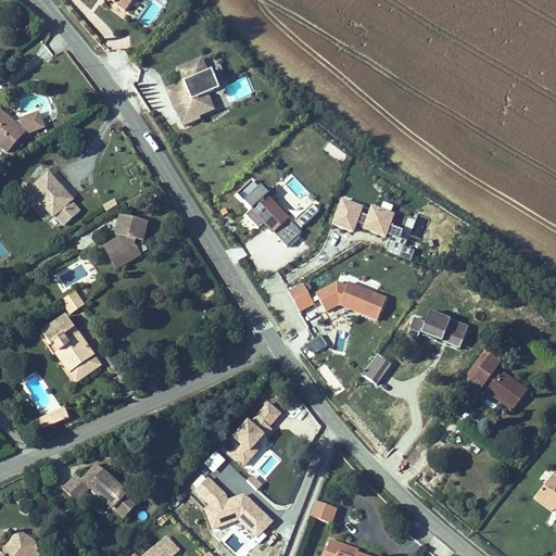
[(103,0),(122,13),(130,0),(103,0)]
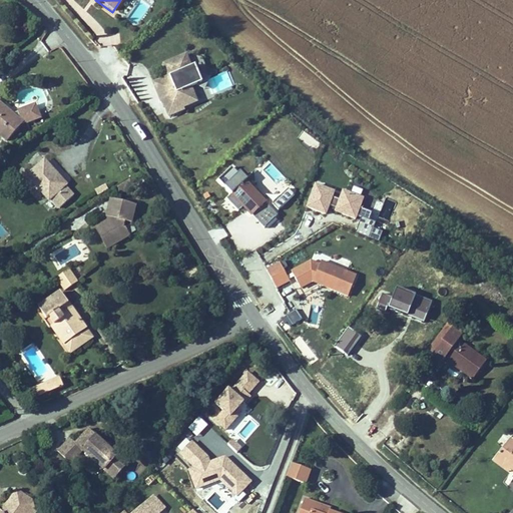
[(195,87),(187,74),(196,68),(191,61),(186,53),(182,55),(174,45),(155,58),(162,69),(148,78),(159,95),(164,92),(167,96),(164,98),(170,107),(184,97),(183,95),(195,87)]
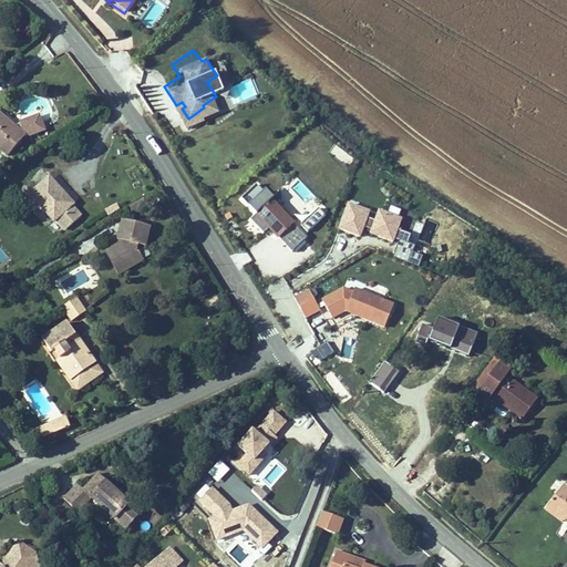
[(229,86),(236,103),(258,94),(251,78),(229,86)]
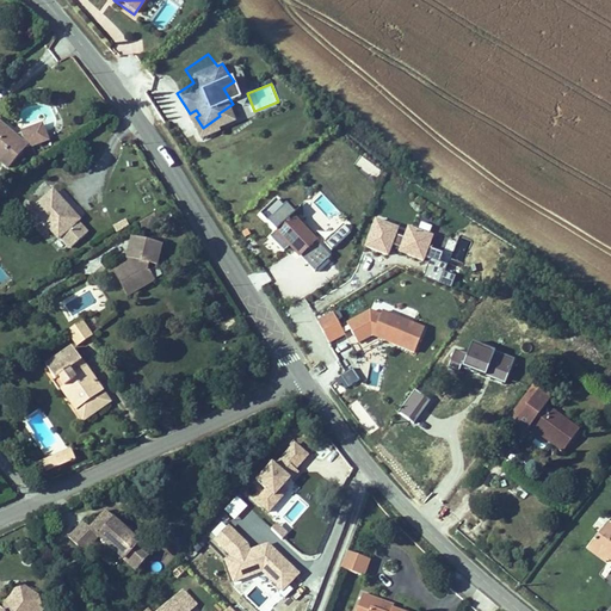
[(8,142),(13,136),(0,125),(0,162),(12,173),(26,155),(8,142)]
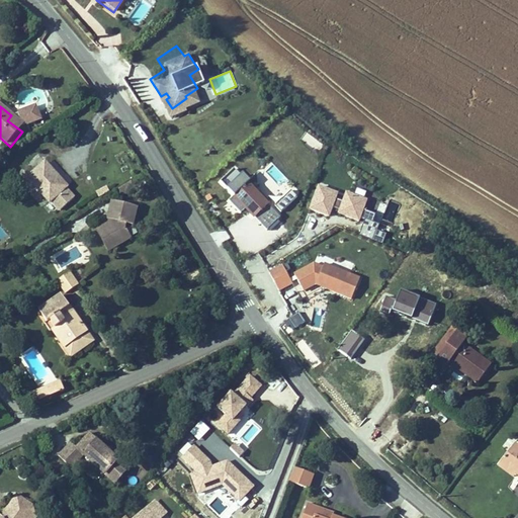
[(25,127),(11,115),(7,120),(22,132),(25,127)]
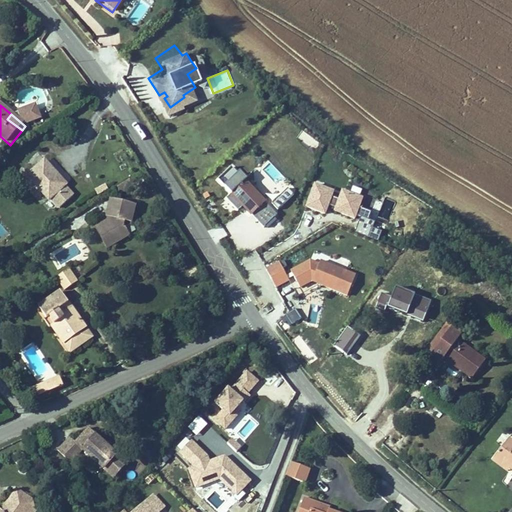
[(296,138),(315,150),(320,143),(301,130),(296,138)]
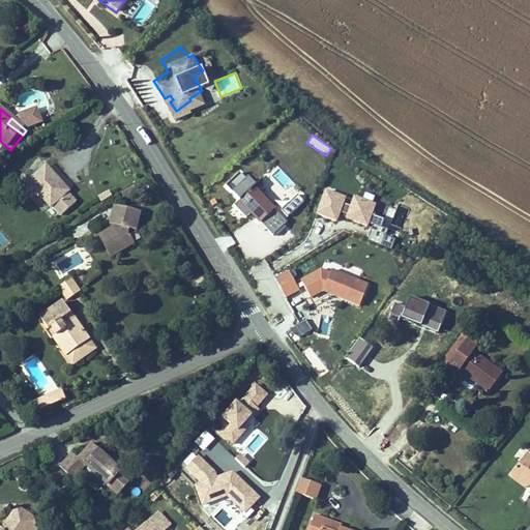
[(307,197),(275,167),(258,185),(290,215),(307,197)]
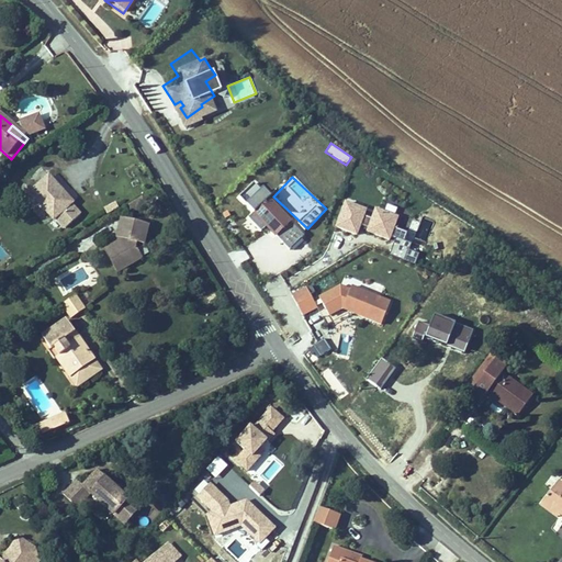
[(251,212),(247,216),(261,231),(266,226),(274,236),(292,220),(255,179),(237,197),(251,212)]
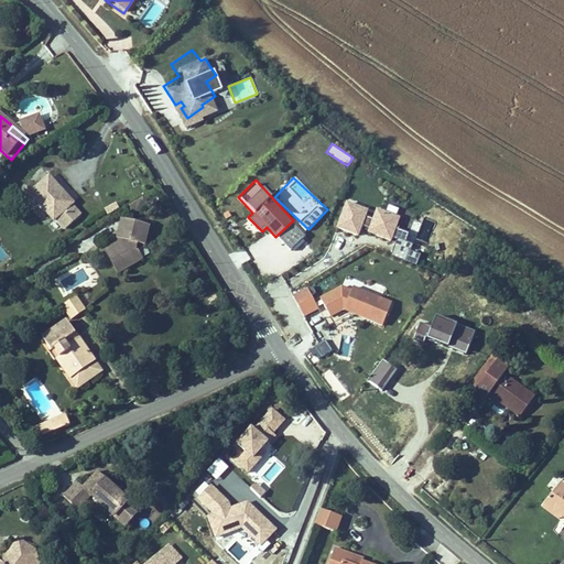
[(45,197),(57,187),(53,182),(41,192),(45,197)]
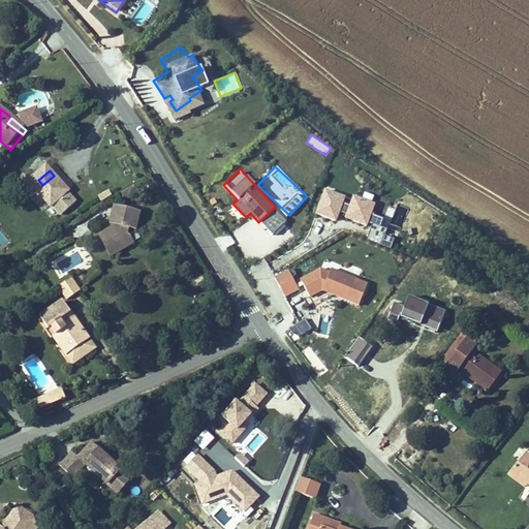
[(30,186),(53,213),(55,211),(63,220),(78,210),(70,200),(71,197),(54,176),(42,185),(38,180),(30,186)]
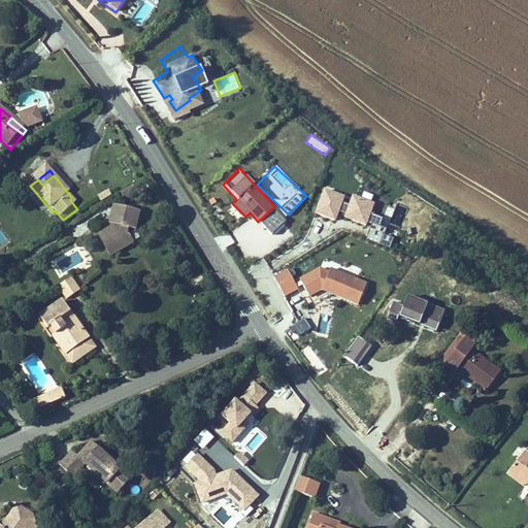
[(371,215),(374,202),(349,194),(349,197),(323,189),(315,213),(338,222),(340,216),(378,229),(383,218),(371,215)]
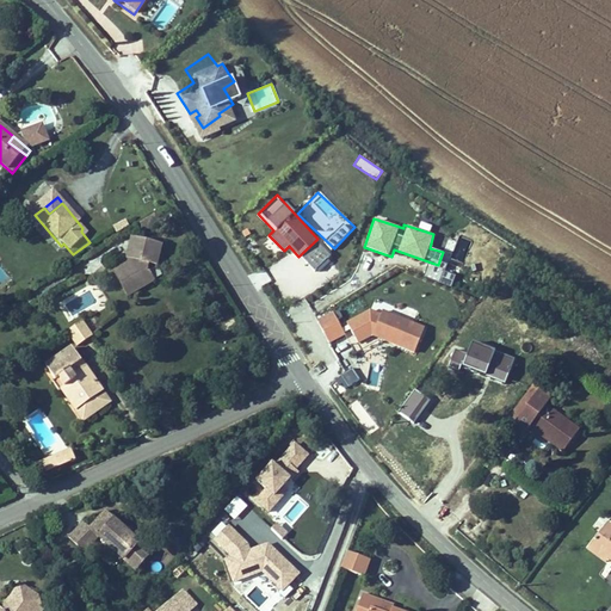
[(318,241),(301,255),(318,272),(333,258),(318,241)]
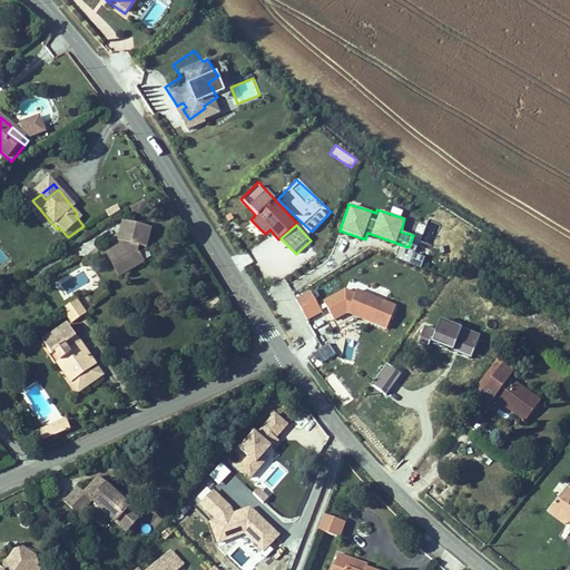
[(118,269),(124,281),(141,271),(135,258),(137,254),(145,255),(148,236),(123,231),(118,248),(121,251),(121,258),(116,257),(109,261),(115,271),(118,269)]
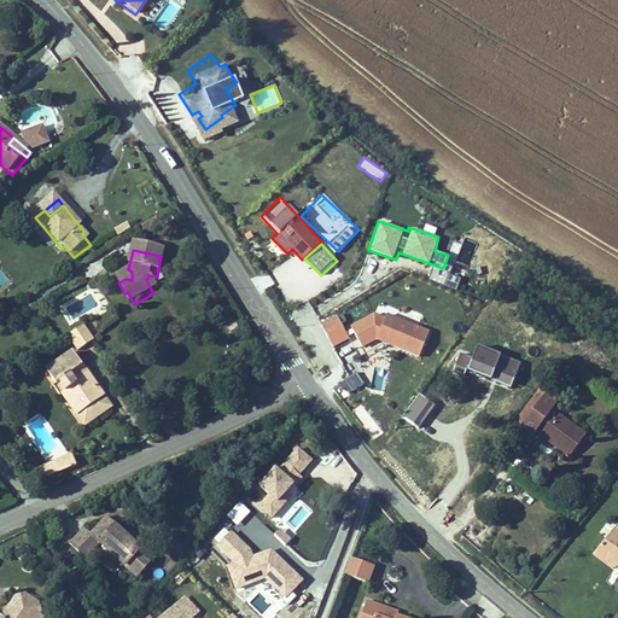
[(126,309),(134,304),(128,292),(124,293),(118,283),(112,286),(126,309)]
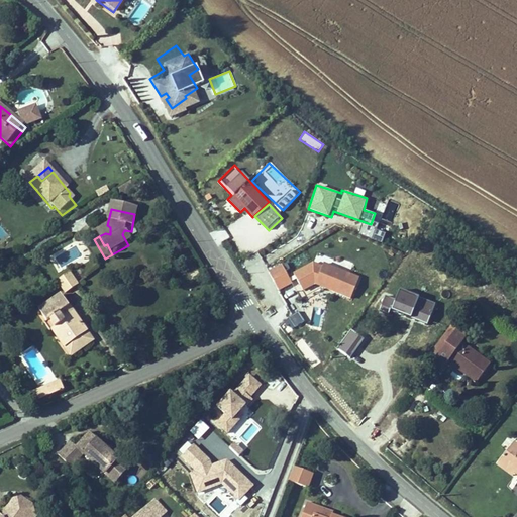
[(328,261),(317,281),(350,299),(362,279),(328,261)]
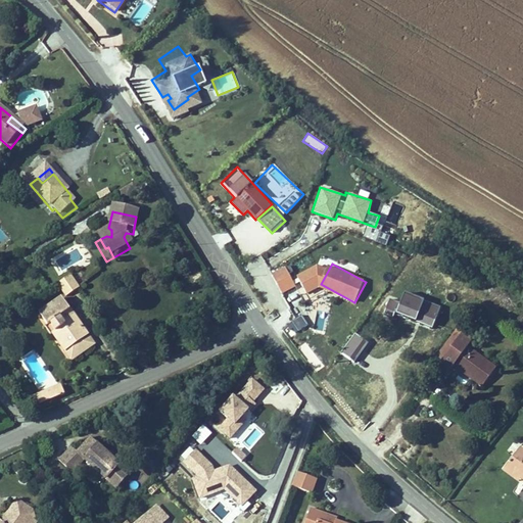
[(66,300),(80,292),(78,290),(70,279),(57,287),(66,300)]
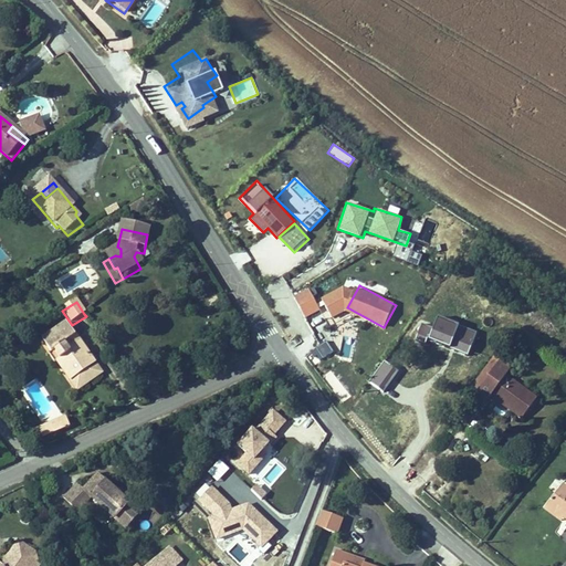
[(433,317),(426,341),(465,354),(473,332),(433,317)]
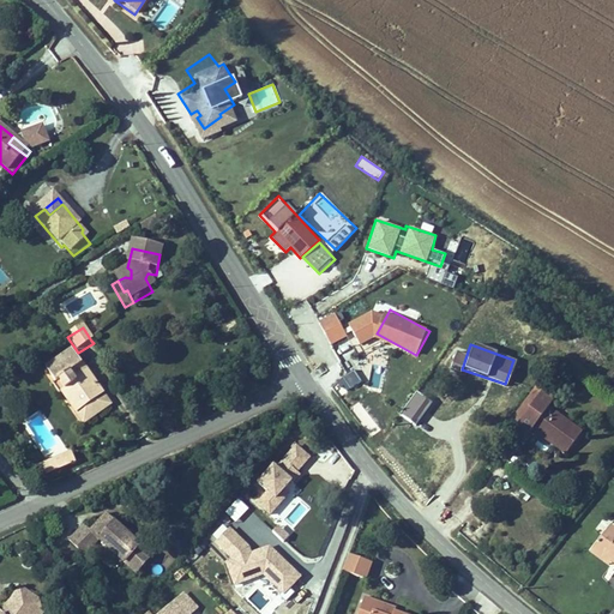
[(47,375),(58,390),(62,389),(68,396),(64,399),(76,419),(103,401),(90,380),(82,385),(73,375),(83,371),(74,357),(47,375)]
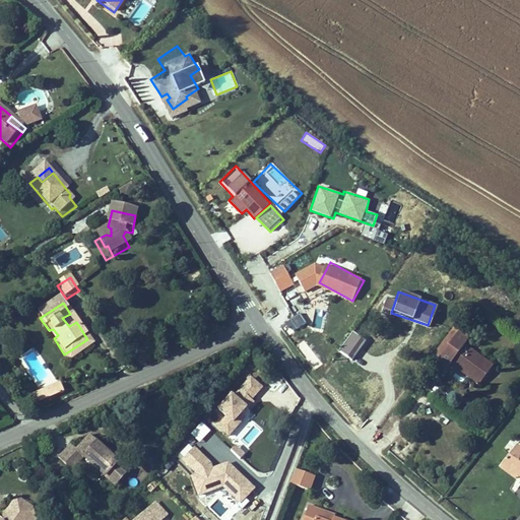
[(76,322),(70,314),(62,318),(69,326),(76,322)]
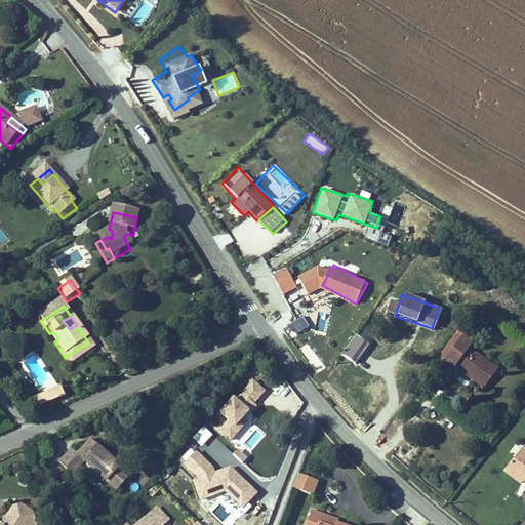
[(53,332),(49,333),(45,336),(50,344),(54,341),(58,338),(53,332)]
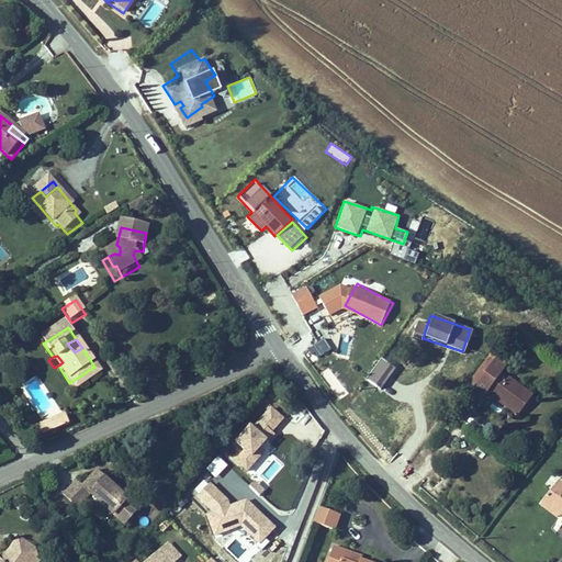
[(381,357),(364,379),(380,390),(395,368),(381,357)]
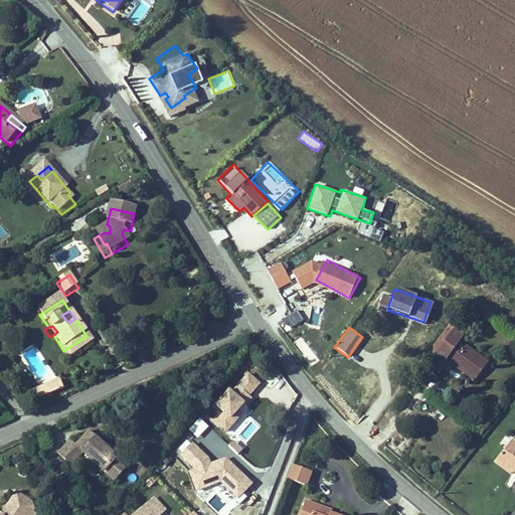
[(444,366),(446,363),(473,385),(487,368),(460,346),(464,341),(455,333),(434,358),(444,366)]
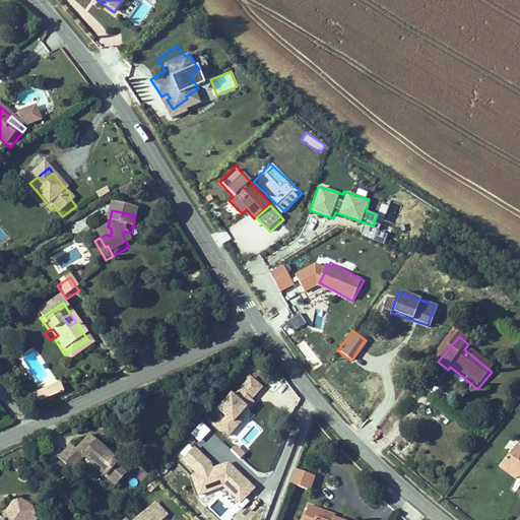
[(87,339),(64,354),(70,364),(93,348),(87,339)]
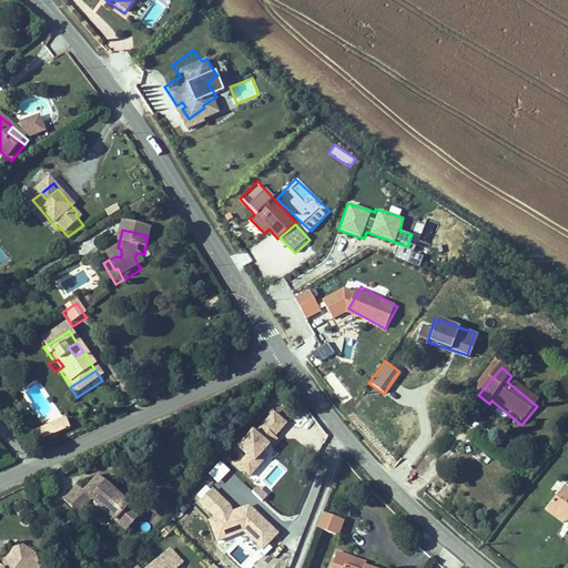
[(44,425),(62,413),(38,378),(20,392),(44,425)]
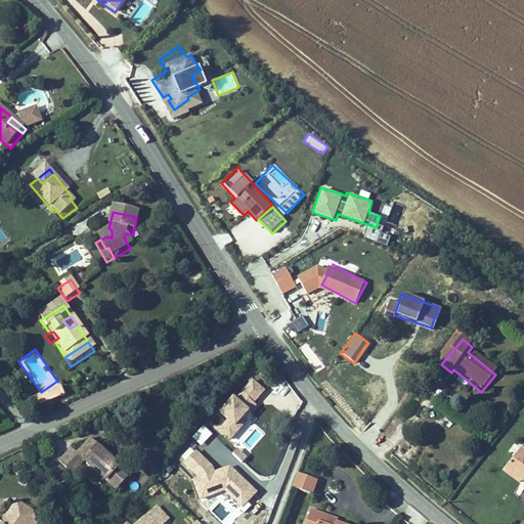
[(230,441),(248,420),(245,418),(266,389),(249,375),(209,425),(230,441)]
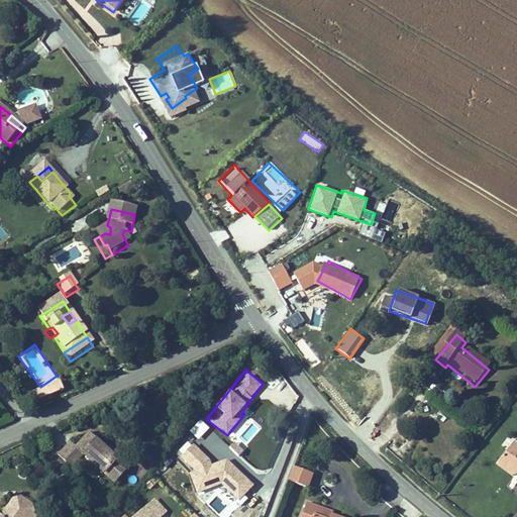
[(61,388),(50,392),(54,402),(64,398),(61,388)]
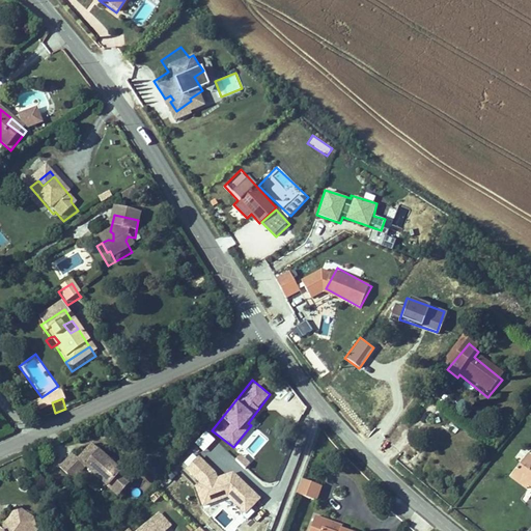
[(55,413),(52,402),(32,410),(36,420),(55,413)]
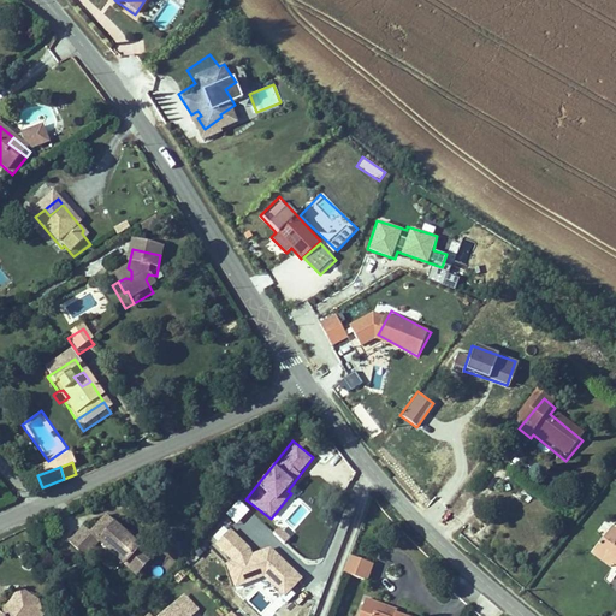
[(138,545),(105,513),(89,528),(83,522),(69,537),(83,552),(99,538),(122,561),(138,545)]
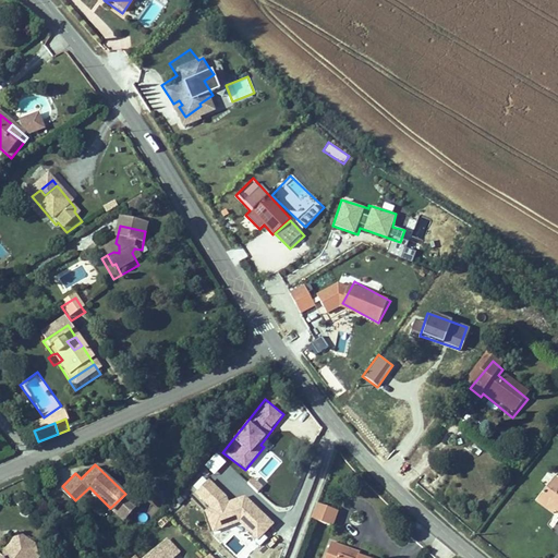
[(254,476),(247,483),(257,493),(263,487),(254,476)]
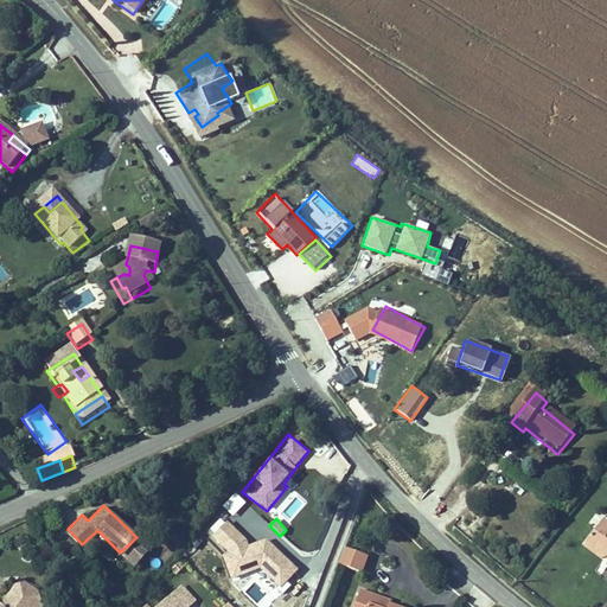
[(606,531),(601,526),(580,553),(594,563),(596,561),(602,554),(606,556),(606,531)]
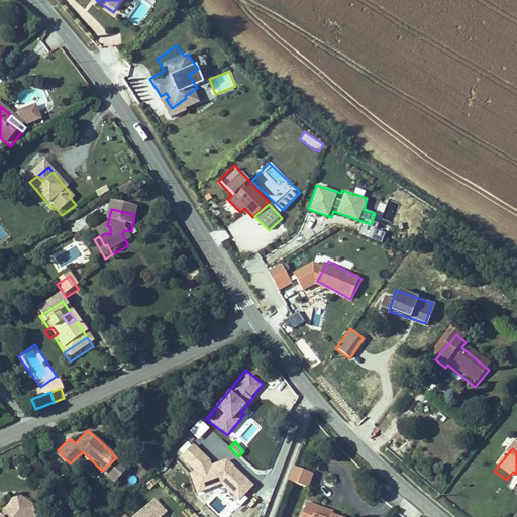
[(111,480),(125,467),(116,457),(102,471),(111,480)]
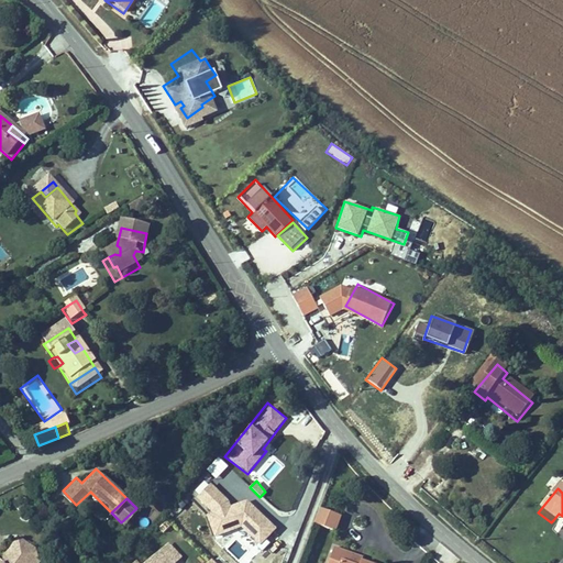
[(319,507),(313,523),(337,531),(342,515),(319,507)]
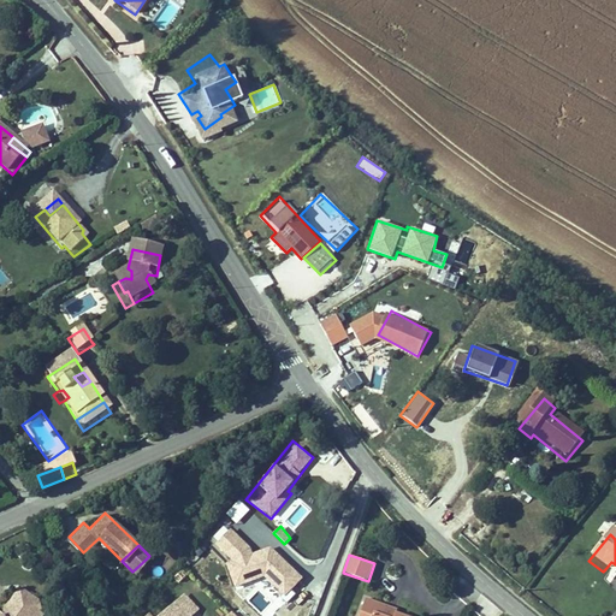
[(615,564),(611,562),(605,569),(615,576),(615,564)]
